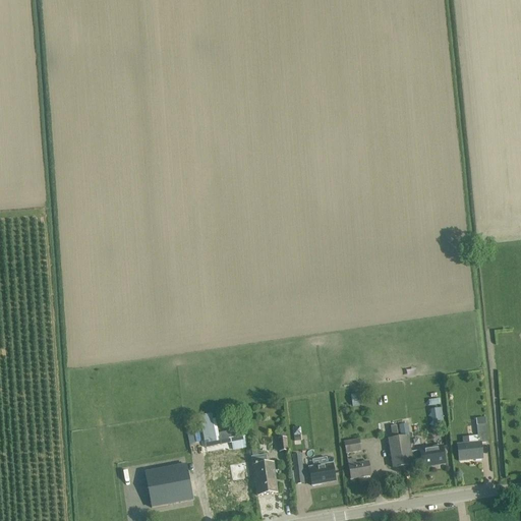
[(359,394),(351,395),(353,407),(361,405),(359,394)]
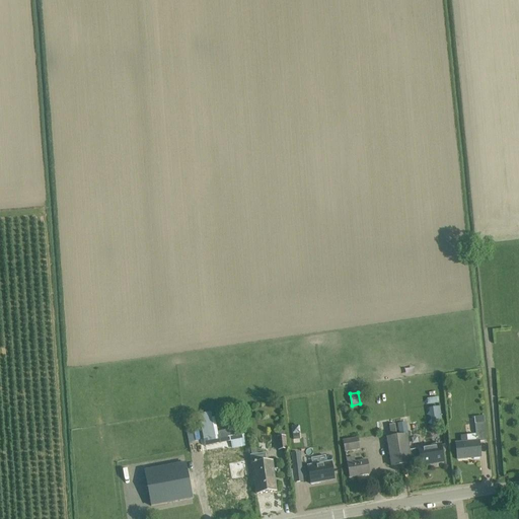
[(439,405),(428,408),(430,427),(442,425),(439,405)]
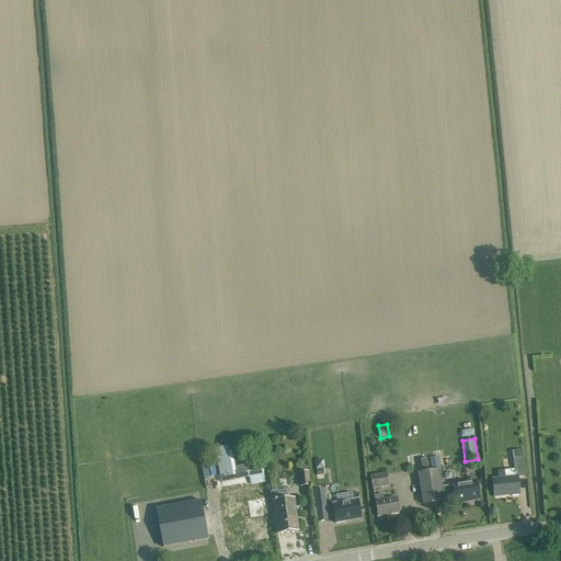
[(233,472),(229,445),(215,447),(220,474),(233,472)]
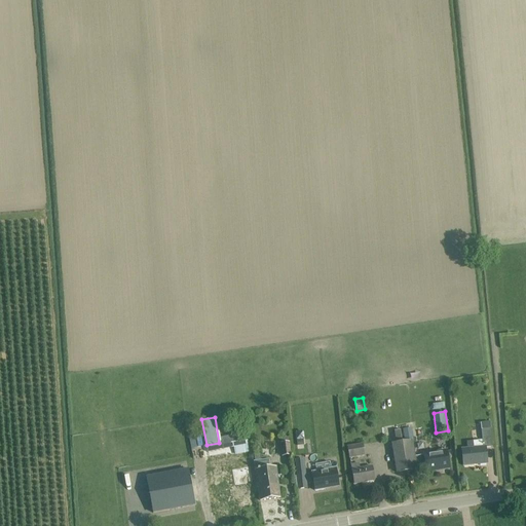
[(487,463),(486,453),(485,447),(492,447),(490,428),(481,429),(483,447),(474,448),(473,441),(466,442),(467,449),(462,450),(463,465),(487,463)]
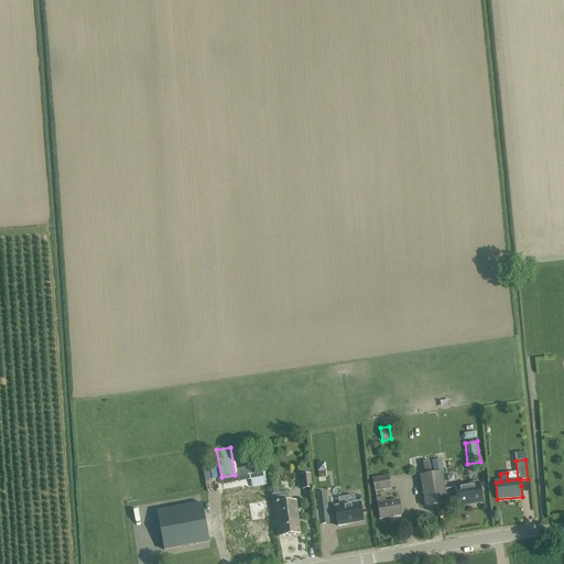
[(264,465),(238,469),(240,478),(266,473),(264,465)]
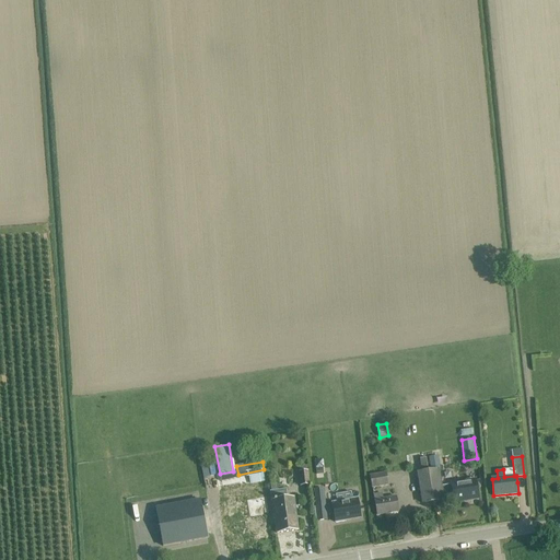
[(422,473),(418,473),(421,492),(422,503),(443,500),(443,497),(441,487),(439,469),(429,471),(422,473)]
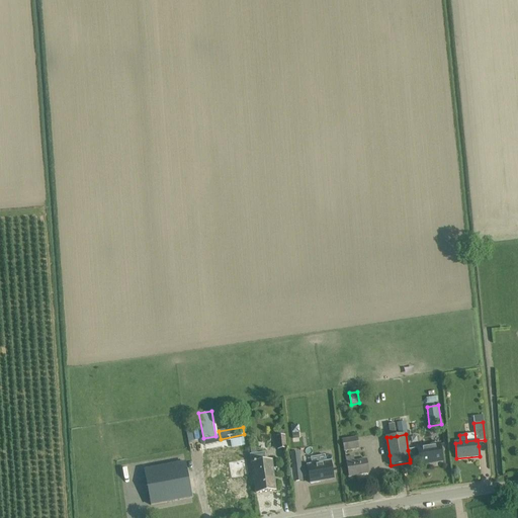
[(278,437),(276,438),(277,449),(286,448),(285,436),(278,437)]
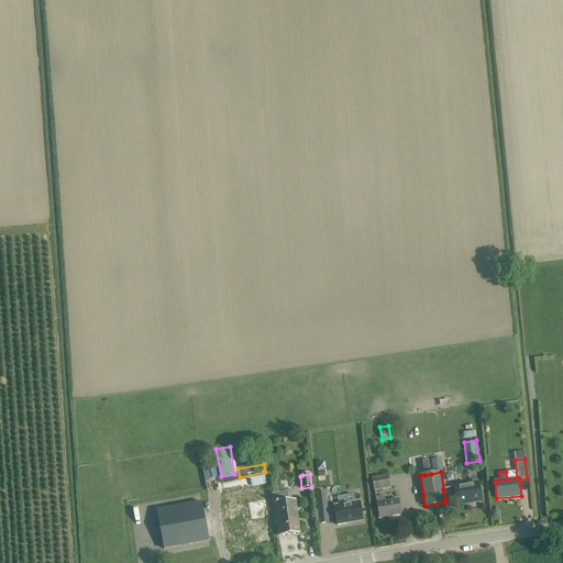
[(372,477),(374,490),(392,488),(389,475),(372,477)]
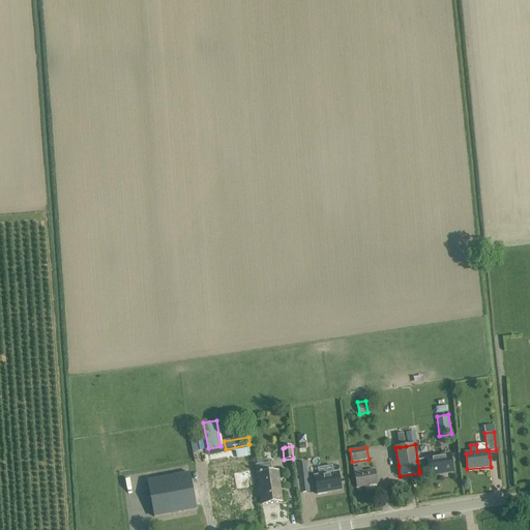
[(428,459),(417,461),(419,470),(429,468),(430,473),(431,475),(440,474),(452,472),(451,462),(450,454),(428,459)]
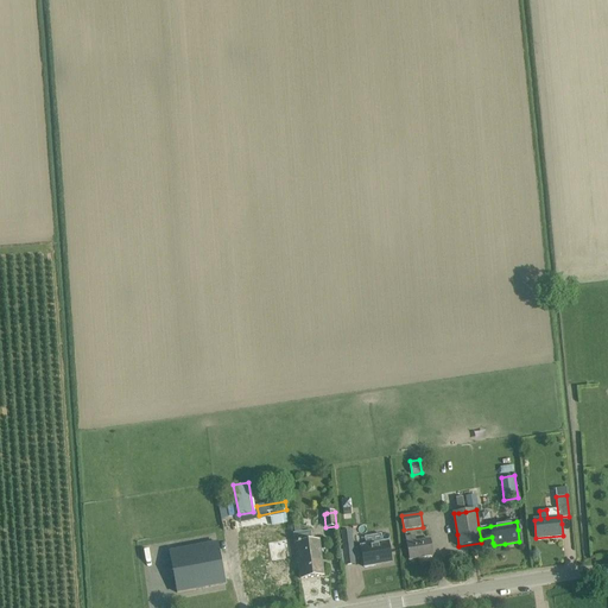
[(318,540),(312,542),(311,531),(292,533),(293,544),(296,544),(301,580),(324,576),(322,564),(321,556),(318,540)]
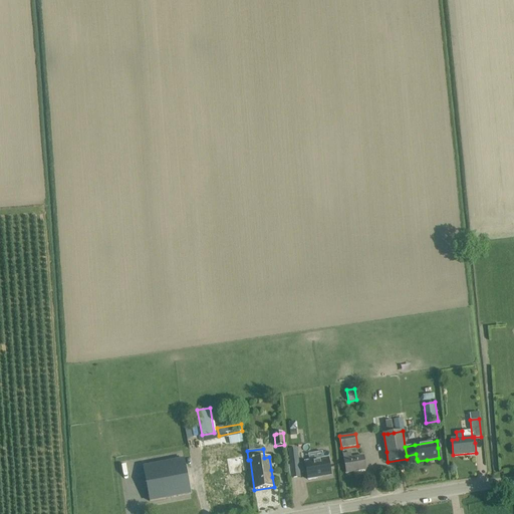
[(300,477),(298,465),(296,465),(295,453),(288,454),(292,478),(300,477)]
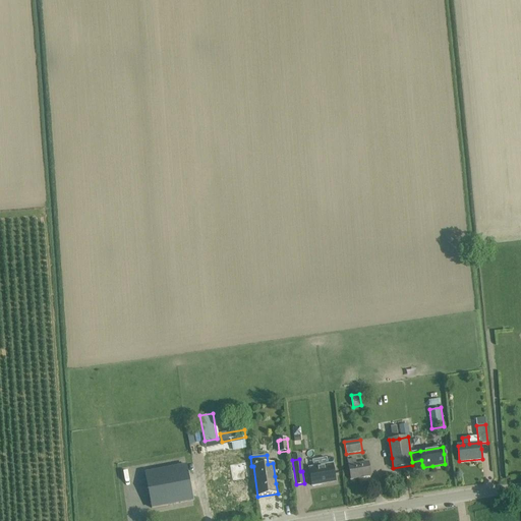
[(370,476),(369,466),(368,462),(356,464),(355,459),(348,461),(351,479),(370,476)]
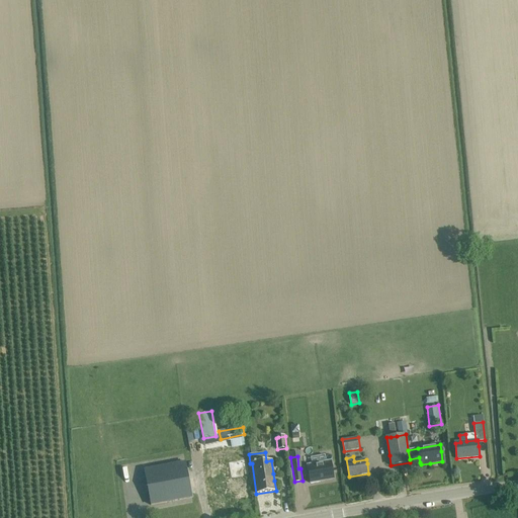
[(229,460),(204,465),(214,517),(240,512),(232,471),(244,468),(243,459),(230,461),(229,460)]
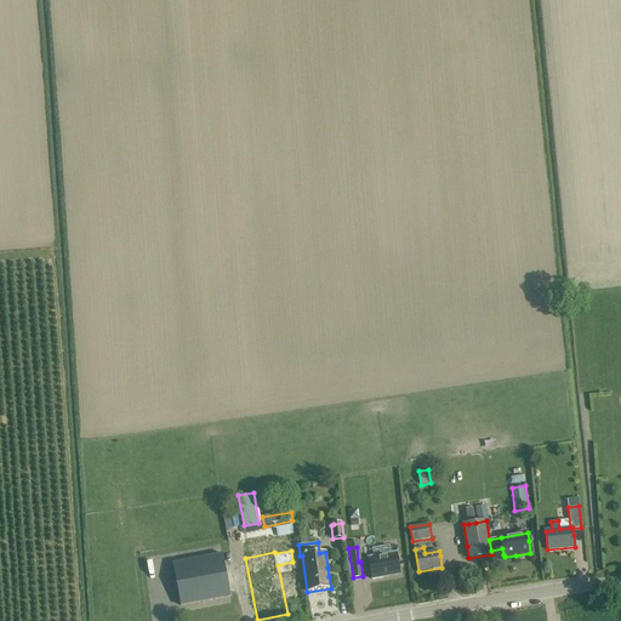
[(399,571),(397,559),(396,553),(369,558),(372,580),(383,577),(382,575),(399,571)]
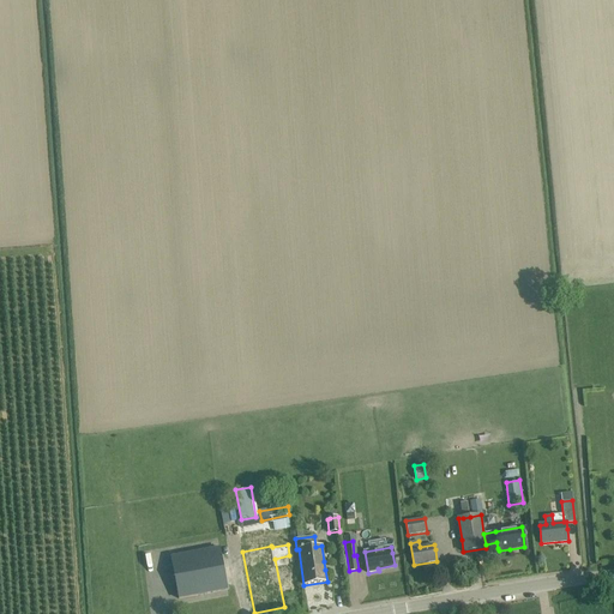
[(227,590),(226,578),(220,548),(172,558),(179,599),(227,590)]
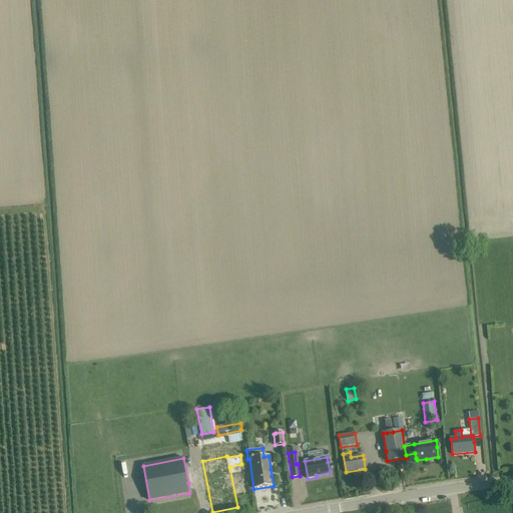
All buildings are outlined.
